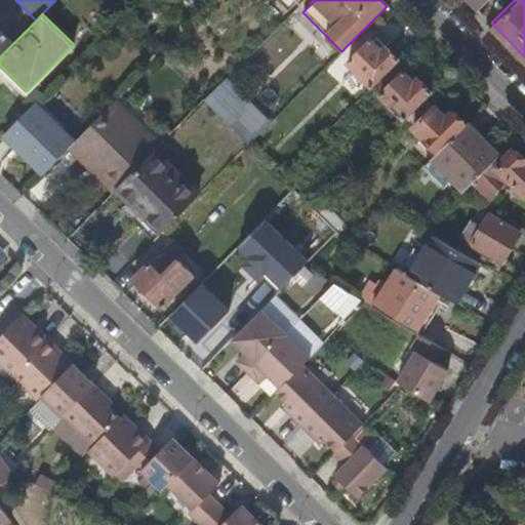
[(0,29),(0,56),(14,42),(0,29)]
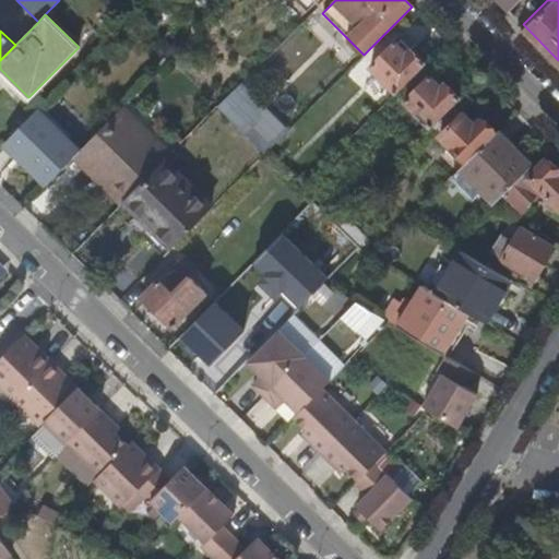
[(396,92),(426,62),(402,38),(399,42),(395,39),(370,64),(396,92)]
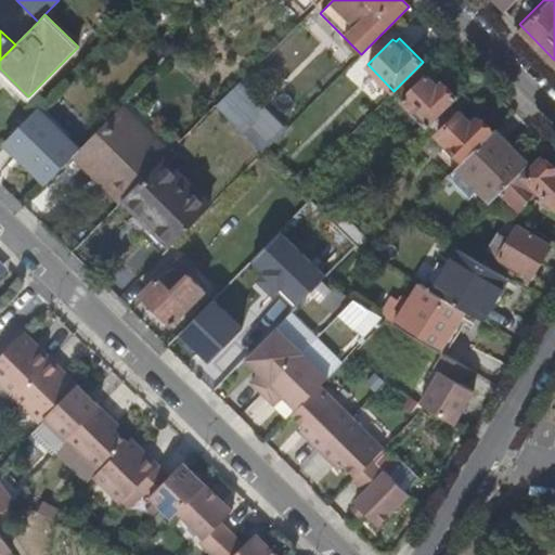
[(450,103),(456,97),(433,74),(428,77),(426,75),(401,100),(427,126),(428,126),(450,103)]
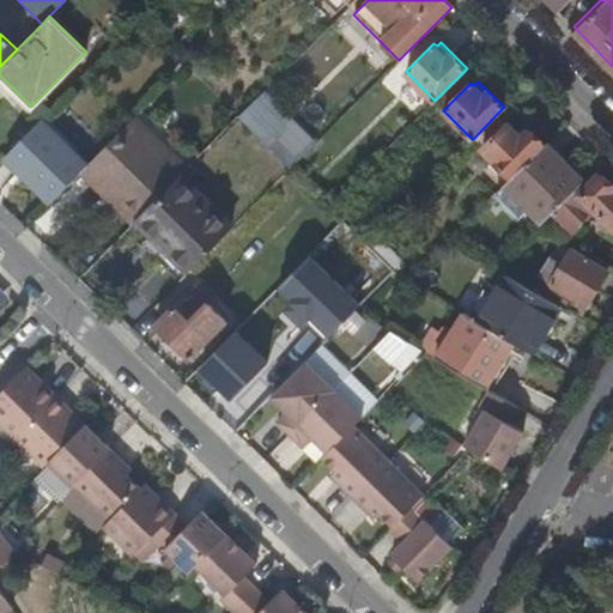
[(314,145),(263,93),(241,116),(291,168),(314,145)]
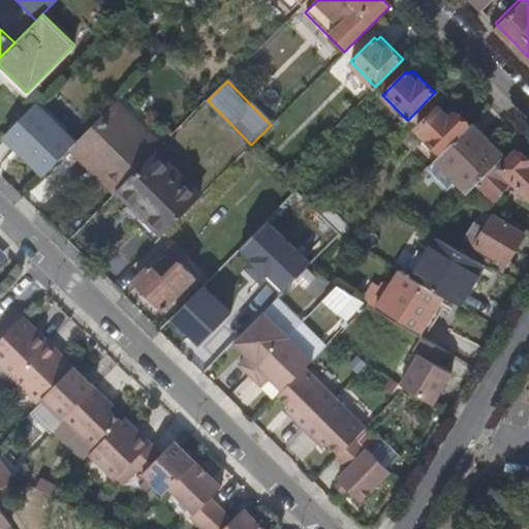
[(429,98),(408,120),(440,152),(467,125),(454,112),(447,118),(429,98)]
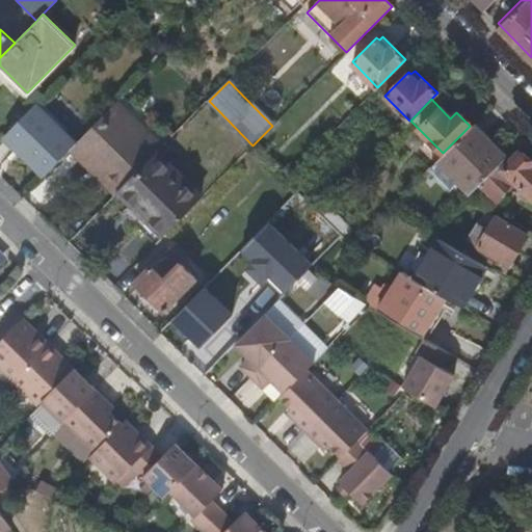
[(117,102),(76,144),(97,165),(100,161),(104,165),(101,168),(121,189),(156,154),(162,148),(117,102)]
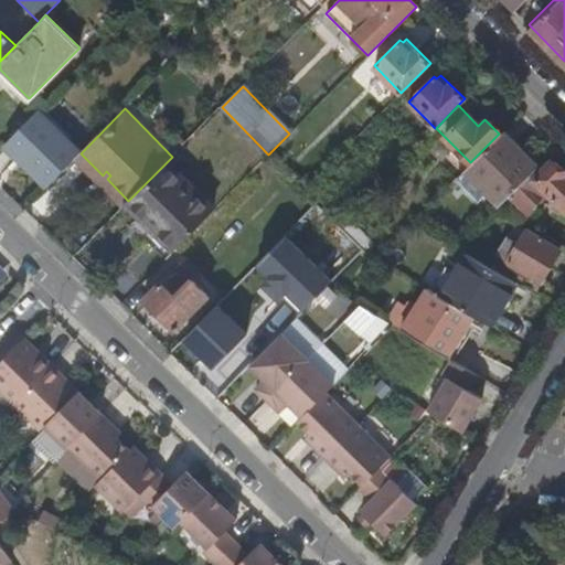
[(36,110),(3,144),(46,187),(81,153),(36,110)]
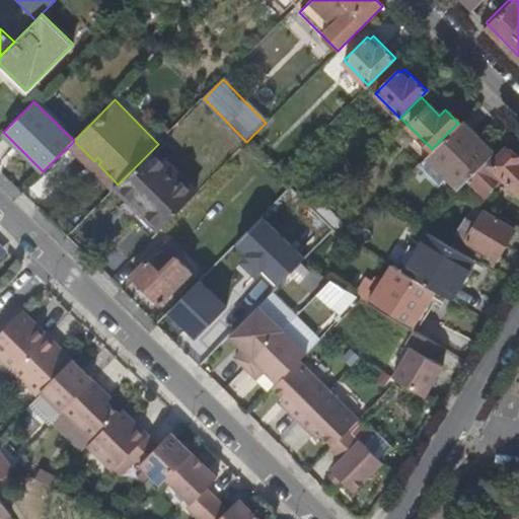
[(491,155),(458,123),(432,149),(426,155),(457,188),(466,178),(486,159),(491,155)]
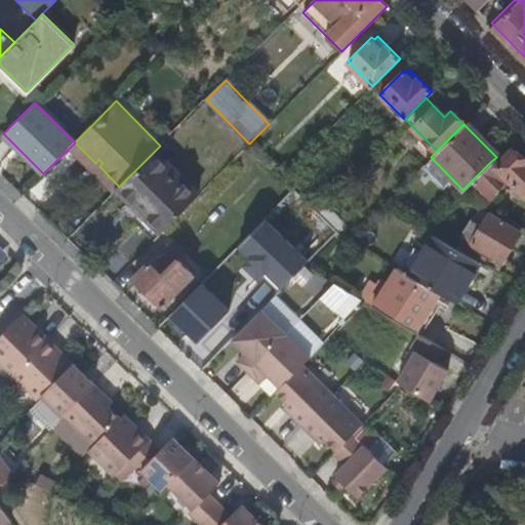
[(491,161),(472,180),(488,198),(508,178),(524,194),(524,193),(524,162),(511,148),(494,164),(491,161)]
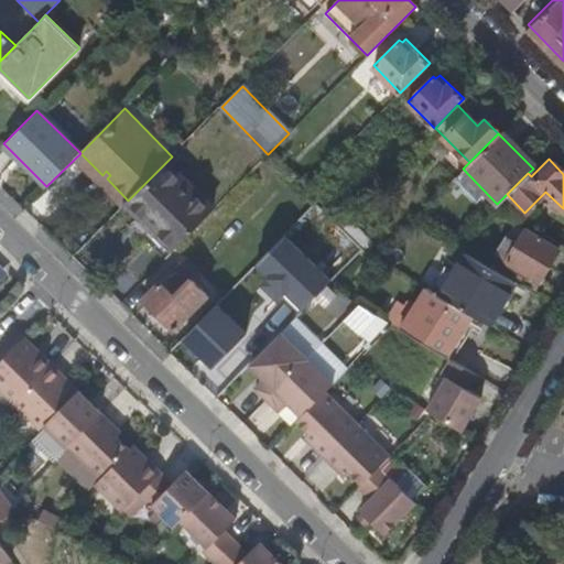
[(214,209),(165,163),(128,201),(141,213),(175,248),(214,209)]
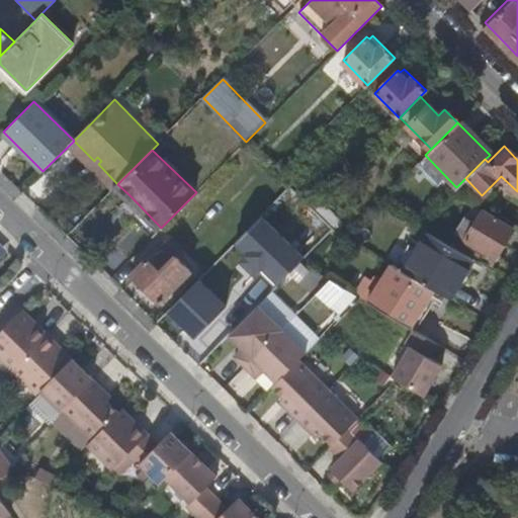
[(161,228),(130,195),(120,204),(153,236),(160,229),(161,228)]
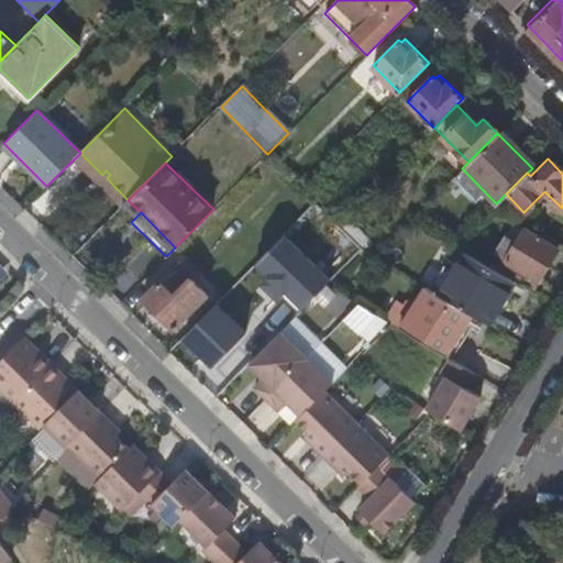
[(555,249),(522,229),(504,260),(537,279),(555,249)]
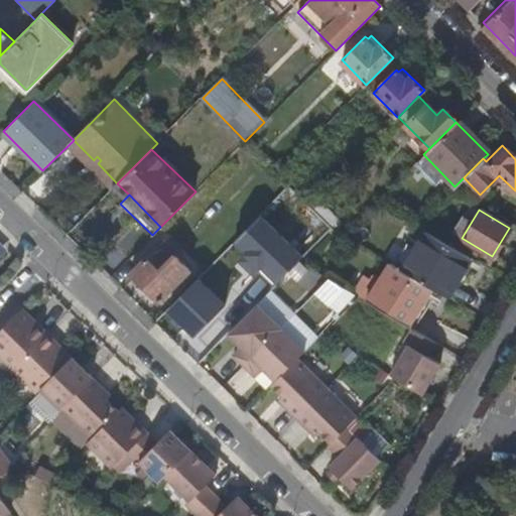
[(267,212),(237,239),(276,283),(306,256),(267,212)]
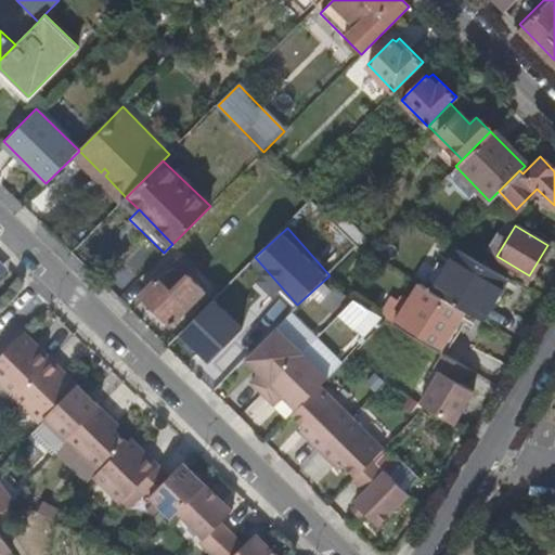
[(164,253),(149,268),(157,276),(140,294),(171,324),(205,289),(189,273),(194,268),(171,245),(164,253)]
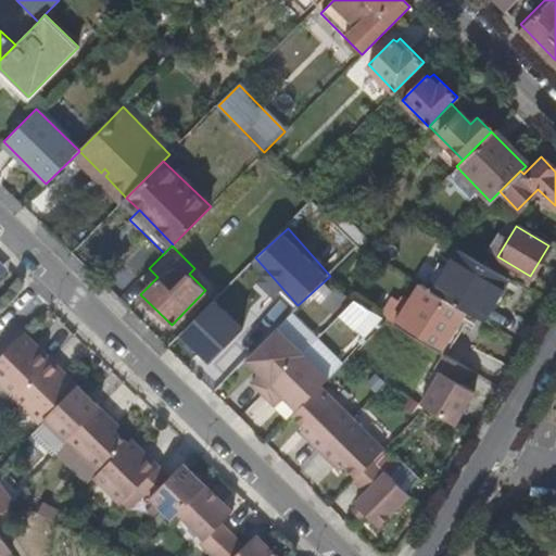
[(506,276),(456,245),(431,289),(465,310),(480,318),(506,276)]
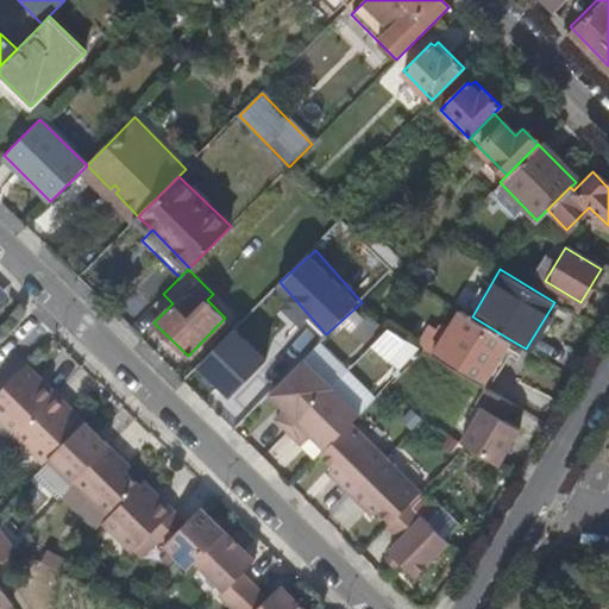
[(472,316),(457,307),(429,352),(471,378),(487,352),(497,358),(509,339),(472,316)]
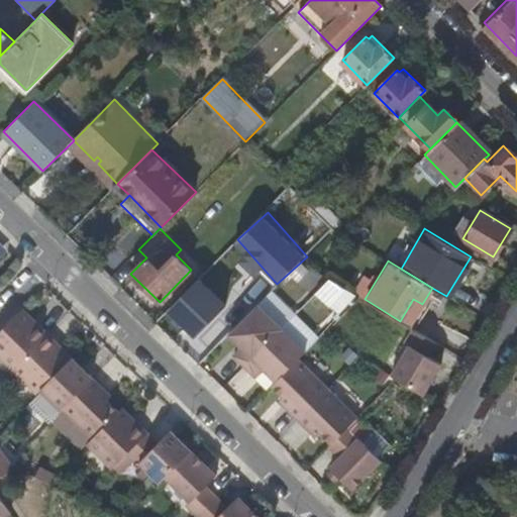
[(207,268),(195,280),(199,283),(172,312),(195,334),(234,294),(207,268)]
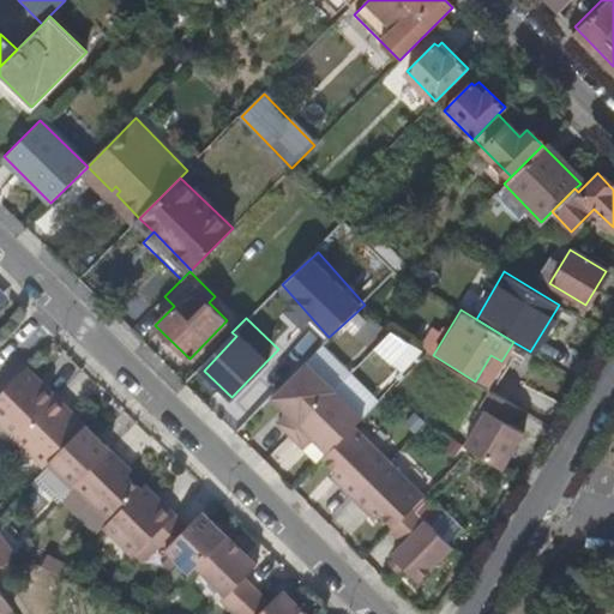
[(375,348),(404,373),(423,353),(395,326),(375,348)]
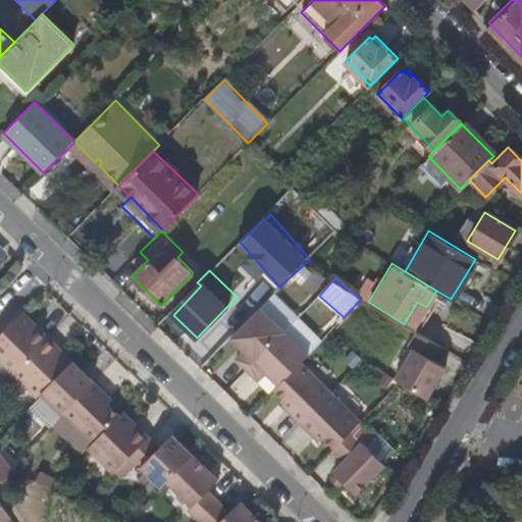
[(326,333),(340,315),(318,299),(305,317),(326,333)]
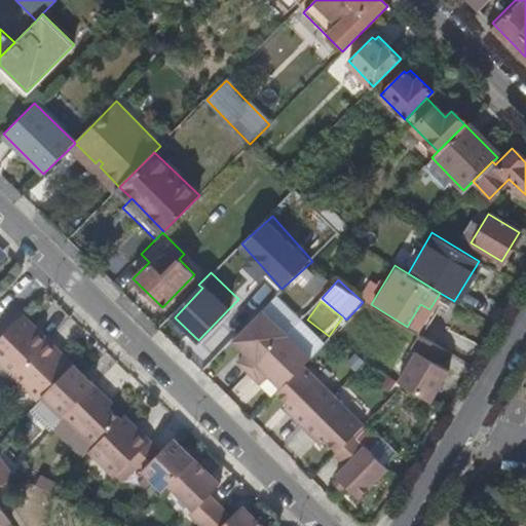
[(416,332),(429,309),(420,304),(407,327),(416,332)]
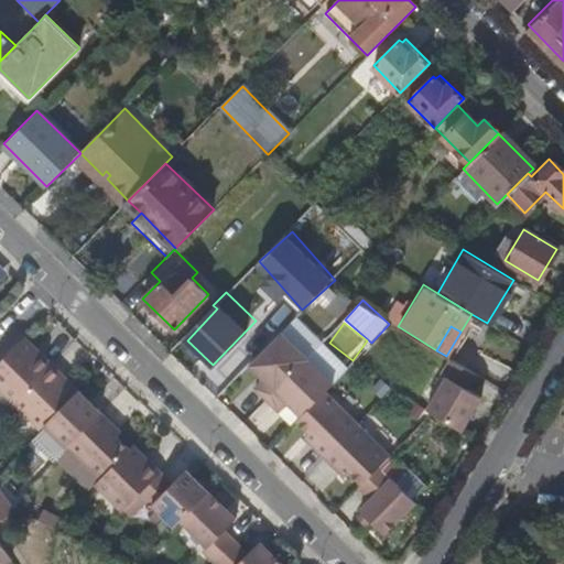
[(280,331),(248,364),(262,378),(253,387),(264,398),(305,356),(280,331)]
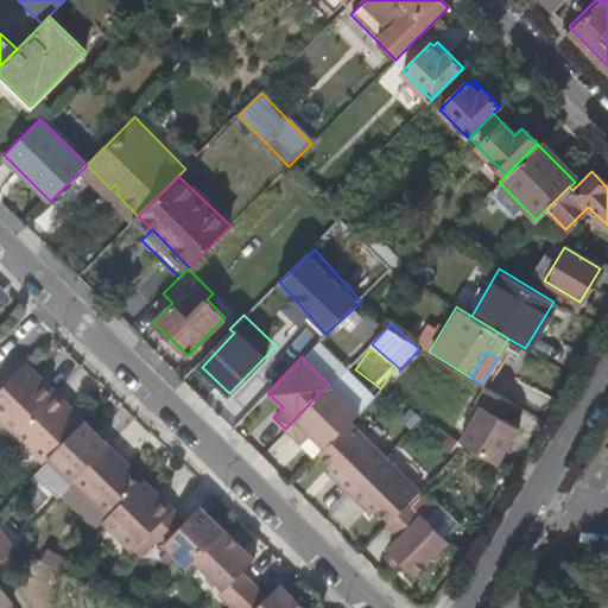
[(26,366),(0,392),(0,422),(13,436),(55,393),(26,366)]
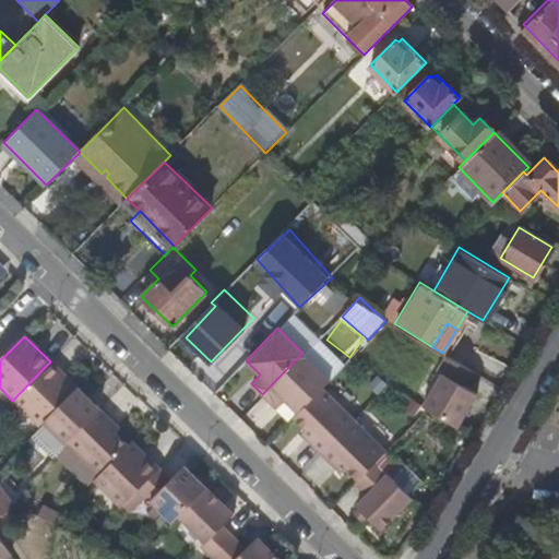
[(302,353),(262,394),(274,406),(283,397),(297,412),(305,404),(321,388),(329,379),(302,353)]
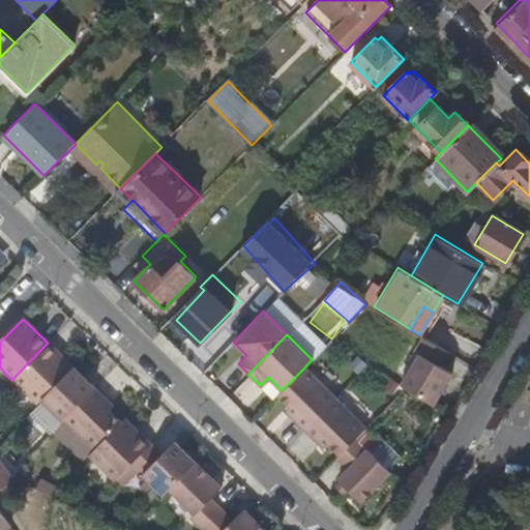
[(418,353),(401,384),(405,386),(433,403),(451,372),(438,364),(446,350),(423,336),(414,351),(418,353)]
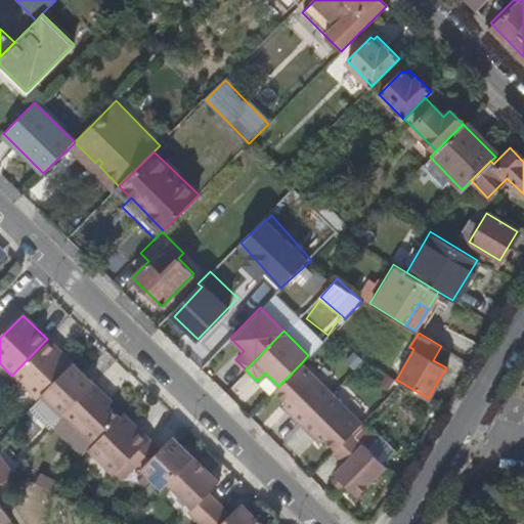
[(47,339),(11,376),(37,399),(40,395),(41,394),(73,363),(47,339)]
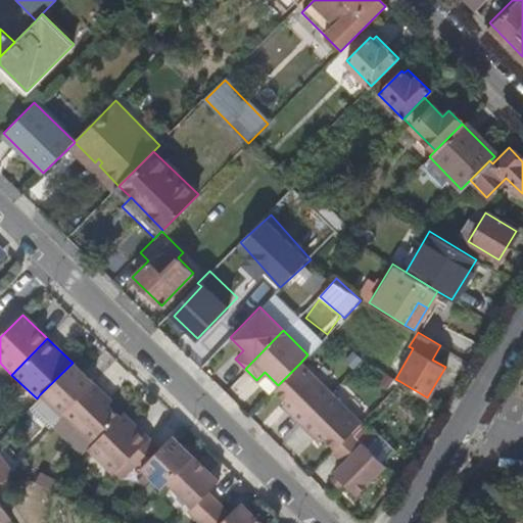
[(355,351),(345,360),(353,368),(363,360),(355,351)]
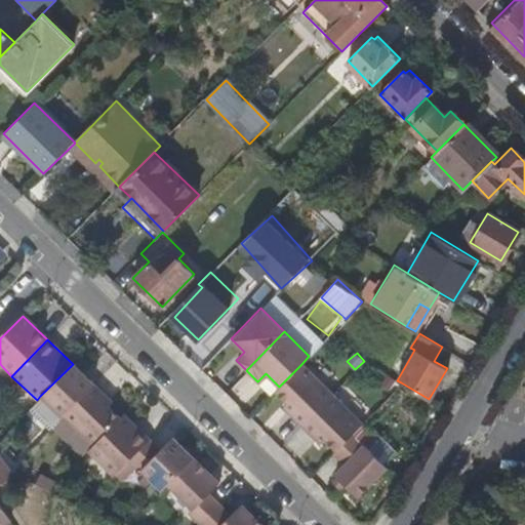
[(63,415),(93,385),(73,364),(41,395),(40,396),(62,417),(63,415)]
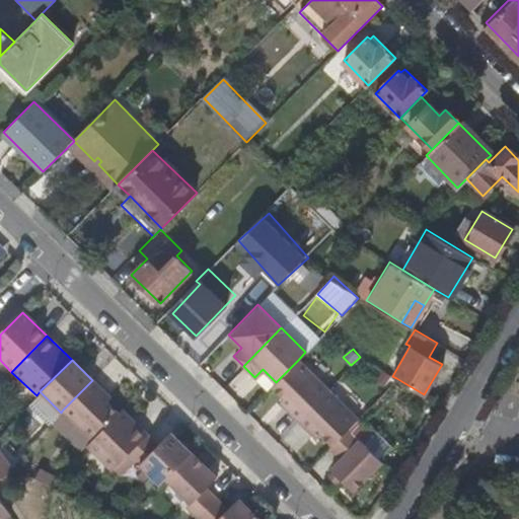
[(276,382),(272,386),(283,397),(279,401),(297,420),(327,388),(298,360),(283,375),(276,382)]
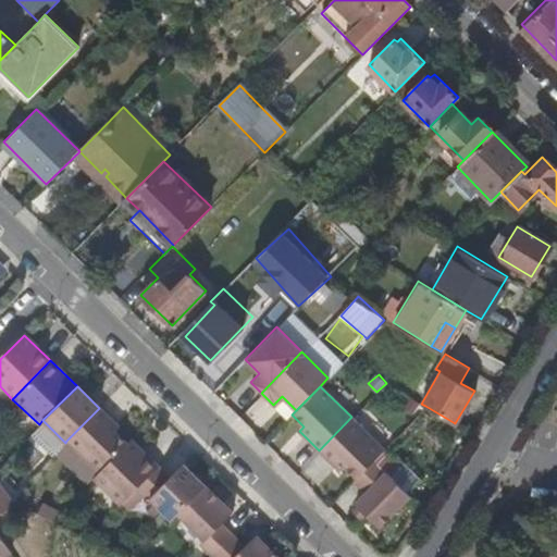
[(99,473),(126,445),(114,433),(120,428),(99,408),(66,441),(99,473)]
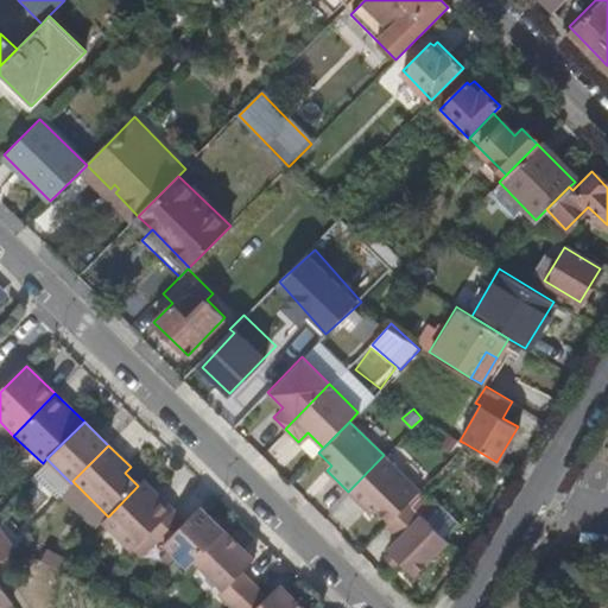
[(384,455),(348,492),(371,513),(375,508),(388,521),(407,501),(418,489),(384,455)]
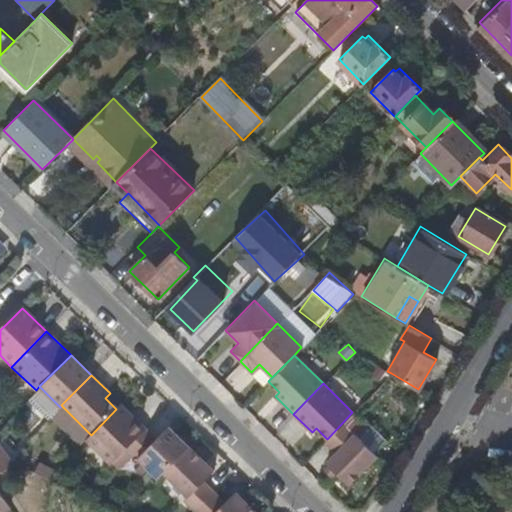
[(127,448),(147,428),(122,403),(116,409),(91,435),(87,439),(112,463),(127,448)]
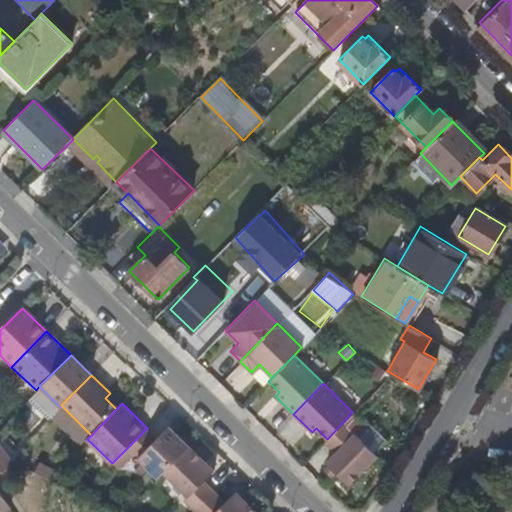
[(376,454),(343,422),(327,439),(324,441),(335,452),(325,462),(348,483),(376,454)]
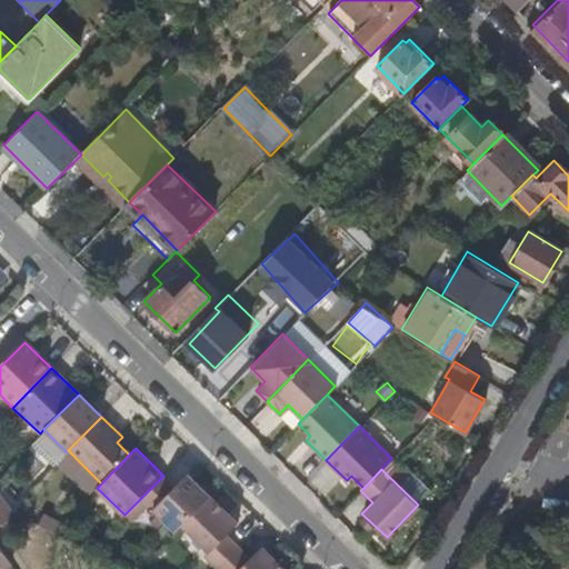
[(182,525),(210,497),(187,475),(175,487),(163,476),(141,498),(176,531),(182,526),(182,525)]
